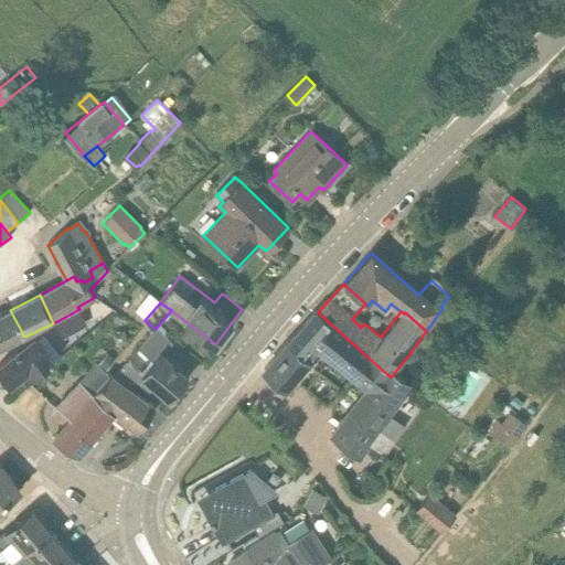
[(80,309),(55,322),(64,338),(87,326),(80,309)]
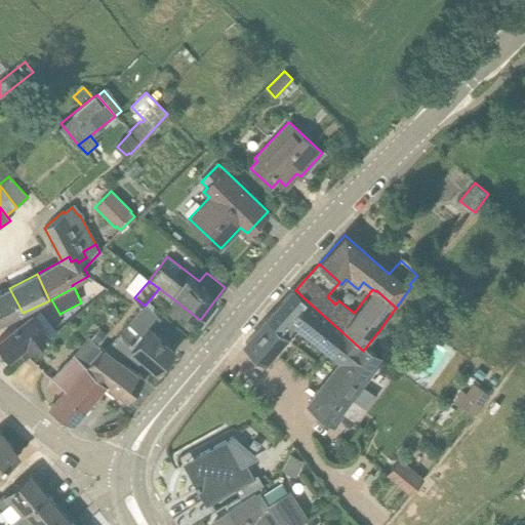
[(0,322),(23,313),(9,288),(0,292),(0,322)]
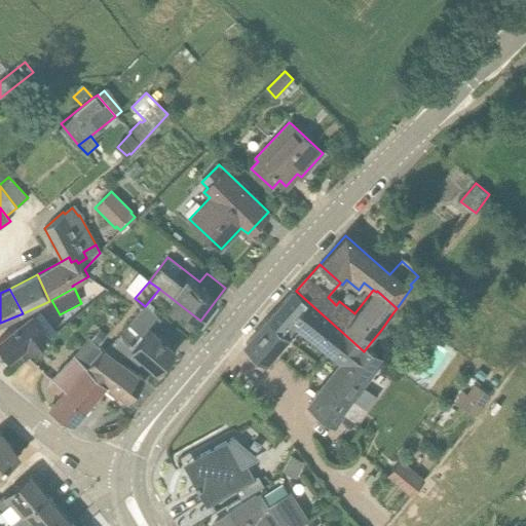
[(306,300),(296,291),(294,290),(268,318),(280,331),(291,317),(306,300)]
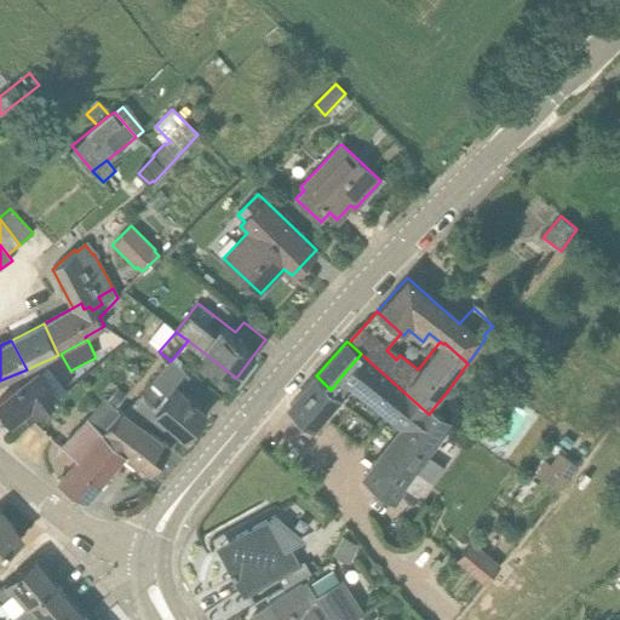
[(432,409),(429,414),(361,354),(343,374),(351,382),(403,428),(363,478),(394,503),(400,494),(413,505),(458,445),(446,435),(454,425),(432,409)]
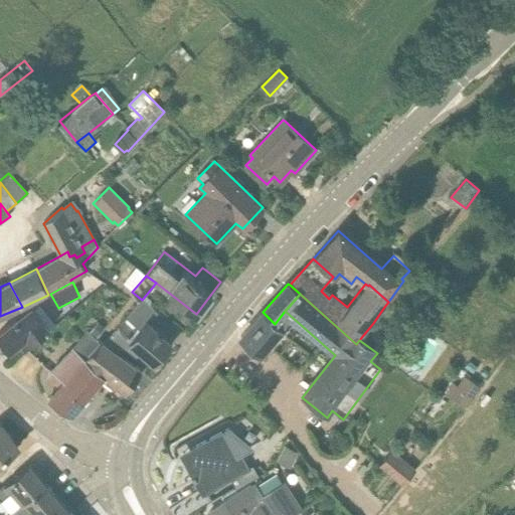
[(157,313),(142,300),(127,318),(139,328),(128,341),(115,330),(105,342),(118,353),(123,347),(135,358),(140,351),(154,363),(172,342),(156,329),(148,322),(157,313)]
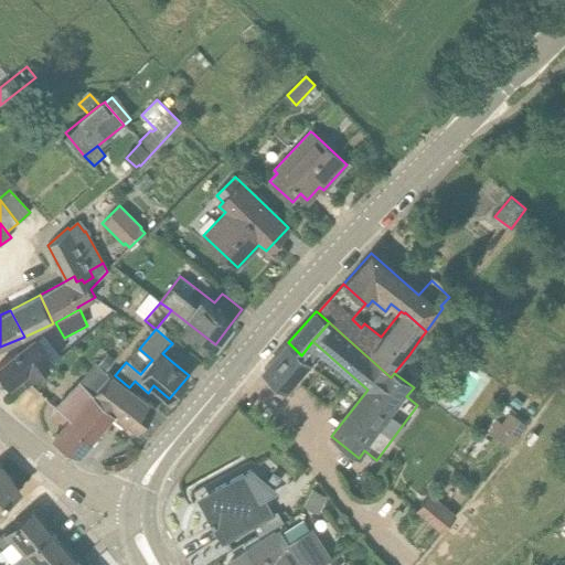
[(0,373),(9,385),(18,379),(21,383),(54,359),(35,336),(0,364),(0,373)]
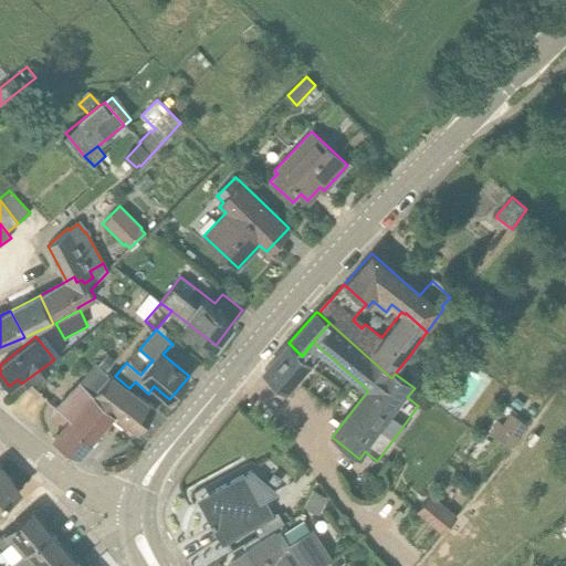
[(410,355),(426,367),(439,349),(422,337),(410,355)]
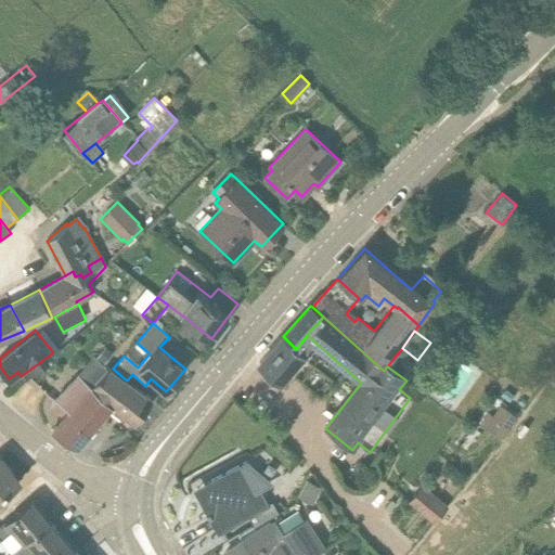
[(305,355),(304,353),(314,341),(307,335),(296,349),(283,336),(259,363),(273,376),(275,373),(283,379),(305,355)]
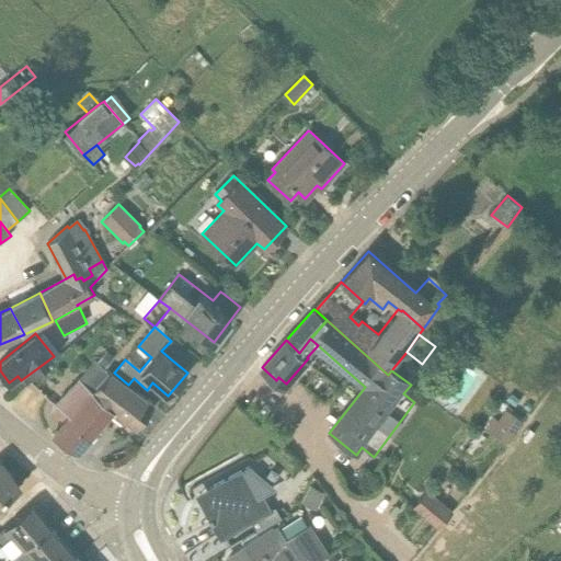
[(103,367),(113,356),(106,350),(96,361),(103,367)]
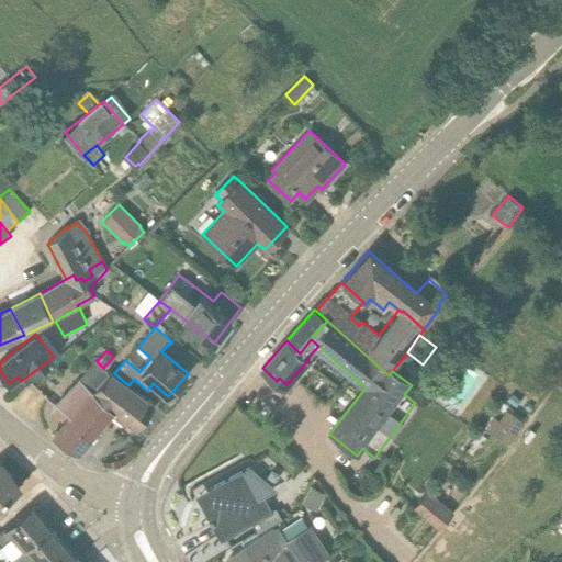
[(91,392),(109,372),(103,368),(97,361),(96,361),(53,409),(65,419),(52,436),(76,452),(113,409),(114,408),(91,392)]
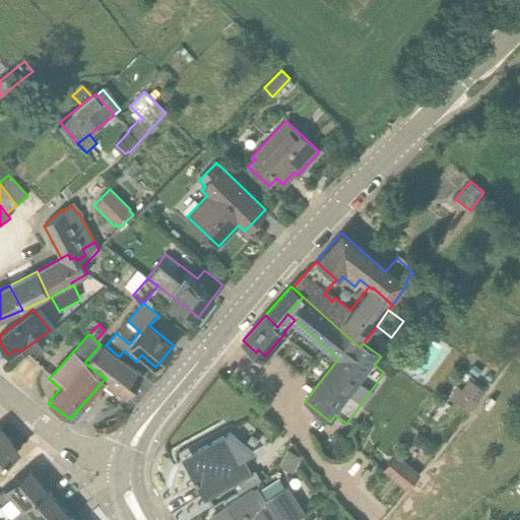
[(106,345),(104,343),(102,345),(101,344),(84,363),(106,378),(105,379),(125,394),(141,375),(119,356),(106,345)]
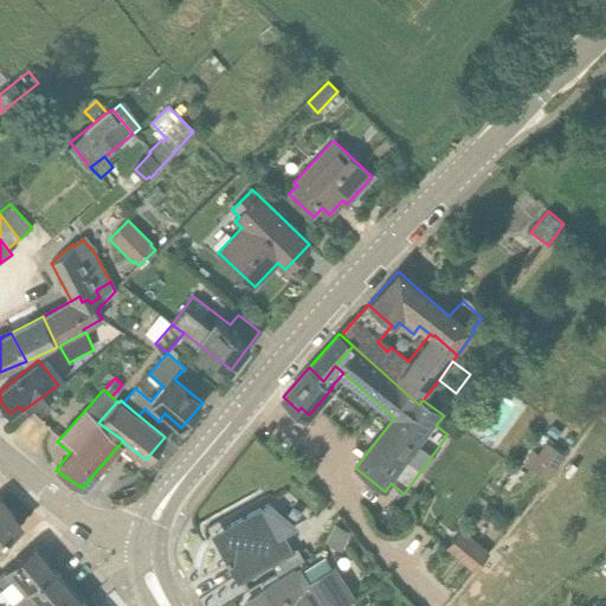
[(523,462),(546,478),(563,455),(547,442),(539,453),(533,449),(523,462)]
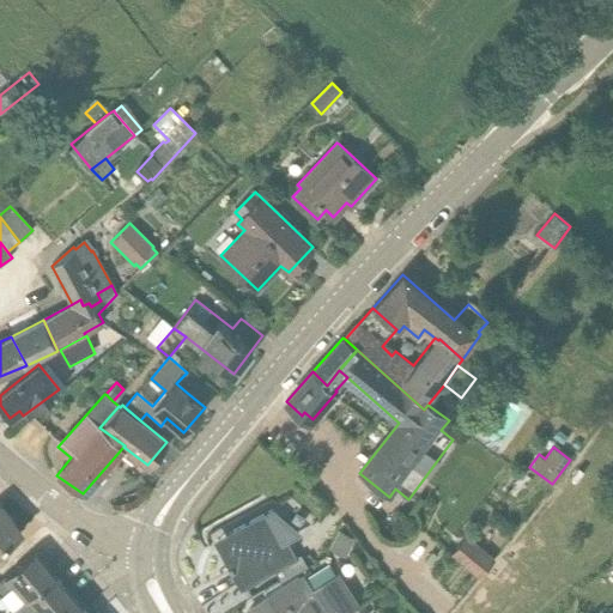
[(0,550),(22,530),(0,507),(0,550)]
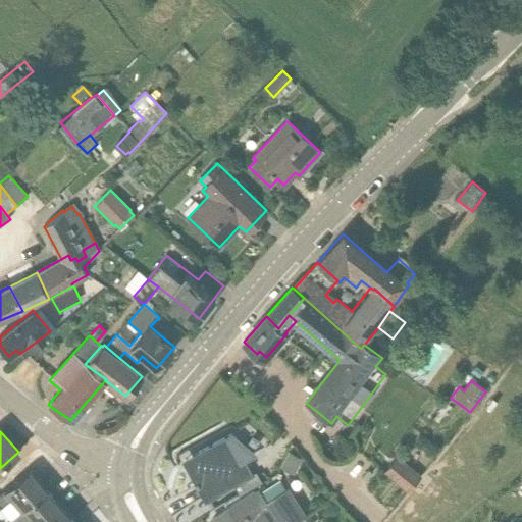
[(256,486),(251,475),(242,460),(251,455),(229,436),(225,438),(206,449),(198,454),(201,459),(188,466),(206,500),(236,483),(241,494),(256,486)]
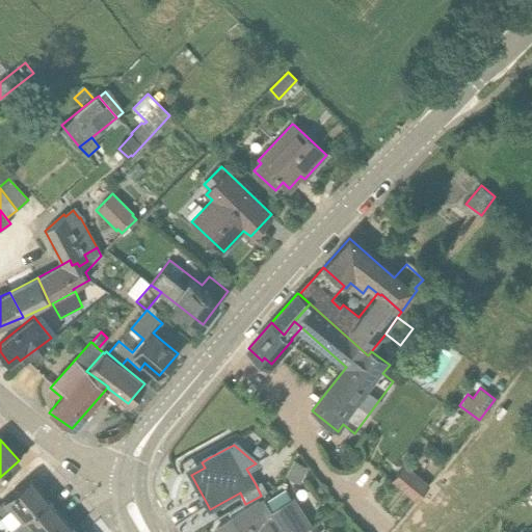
[(293,460),(286,476),(299,483),(308,468),(293,460)]
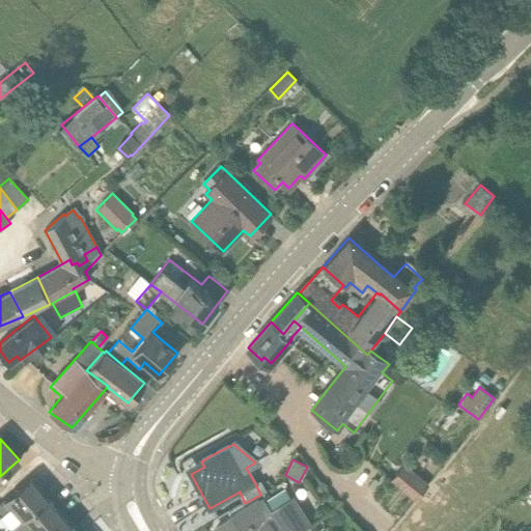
[(403,463),(390,478),(415,499),(428,484),(403,463)]
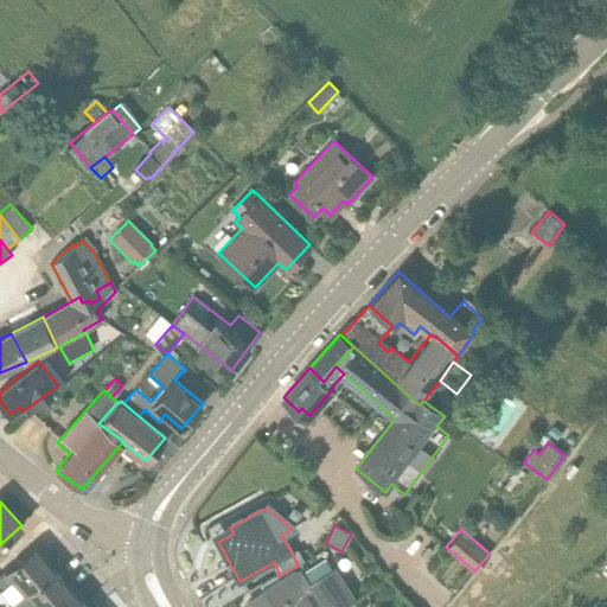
[(24,594),(52,569),(33,547),(0,575),(0,592),(1,593),(14,582),(24,594)]
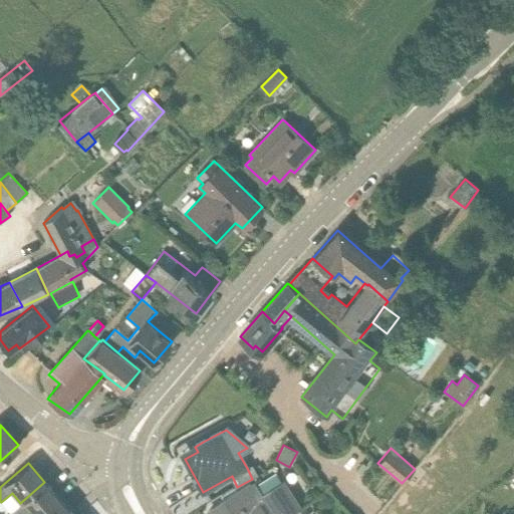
[(46,513),(61,501),(44,482),(20,503),(21,504),(24,501),(35,513),(46,513)]
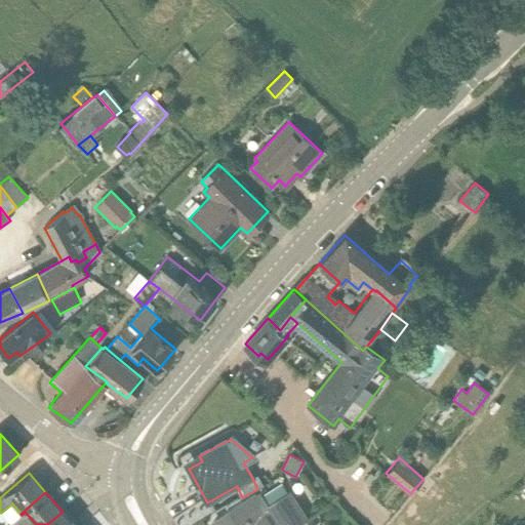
[(276,524),(279,524),(298,524),(308,519),(289,493),(268,508),(270,510),(266,512),(254,494),(230,511),(213,522),(214,524),(276,524)]
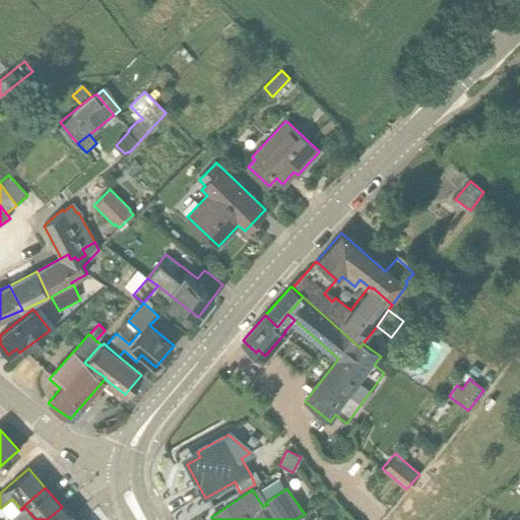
[(72,519),(62,507),(47,519),(72,519)]
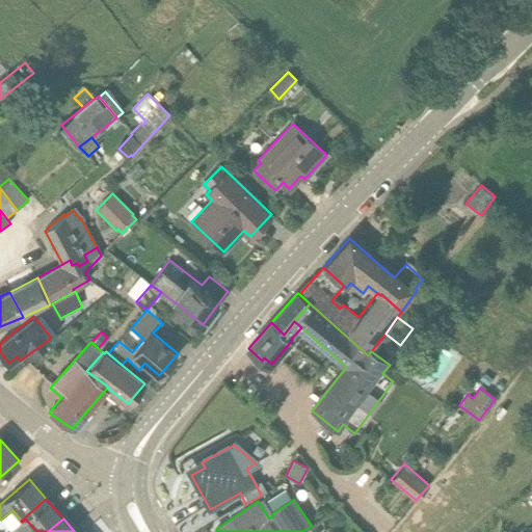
[(9,531),(24,531),(27,530),(21,522),(9,531)]
